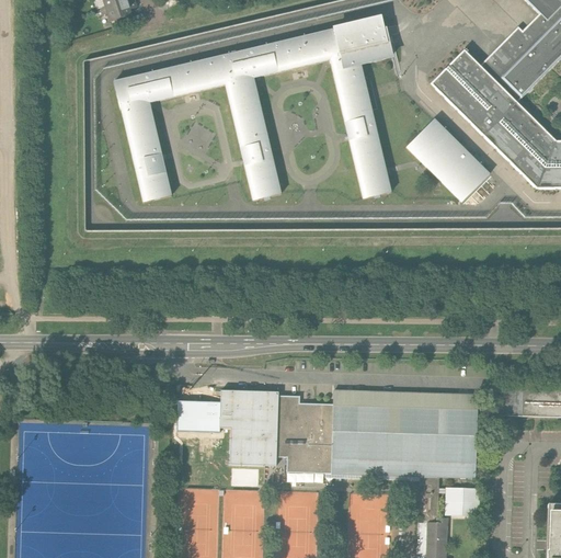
[(135,11),(132,0),(107,8),(111,19),(135,11)]
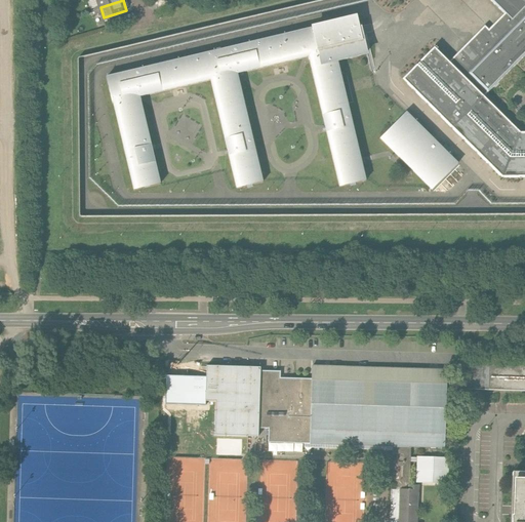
[(491,0),(505,14),(490,31),(486,27),(448,62),(485,95),(524,53),(524,0),(491,0)]
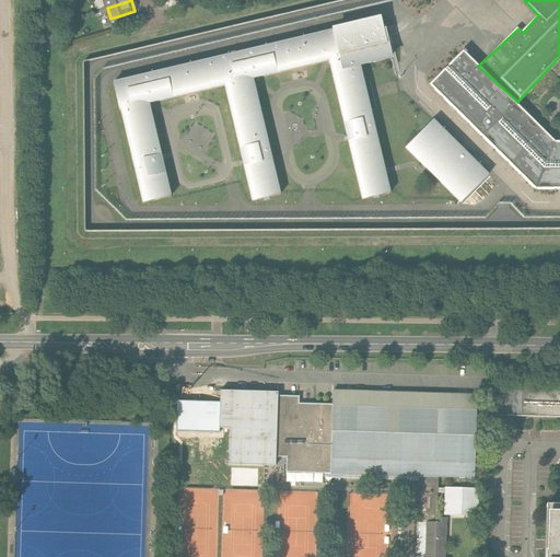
[(385,28),(382,15),(113,79),(143,200),(172,194),(162,154),(149,102),(154,101),(224,85),(242,159),(251,198),(281,192),(280,189),(255,77),(258,77),(325,61),(329,60),(346,134),(360,197),(392,189),(387,167),(361,64),(387,57),(392,56),(385,28)]
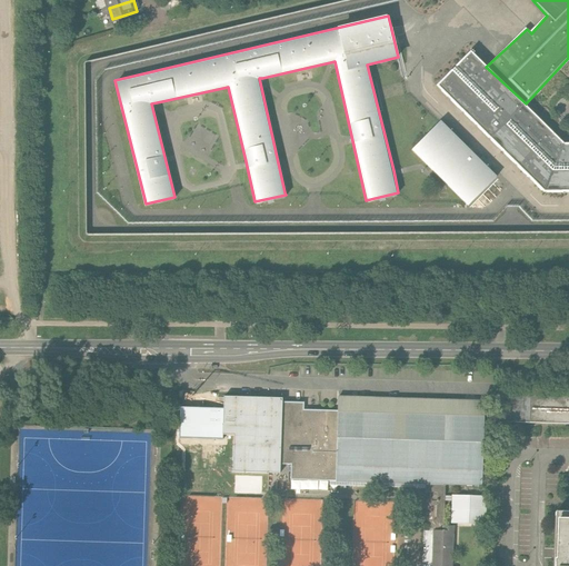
[(568,144),(563,144),(526,103),(486,67),(471,51),(439,86),(547,192),(568,191),(568,144)]
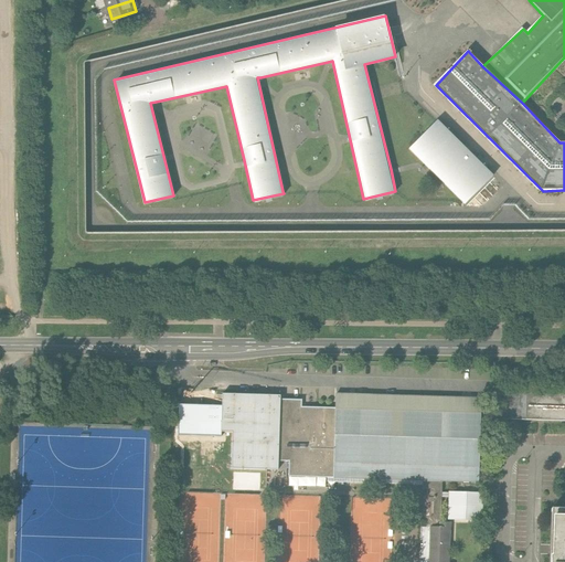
[(465,202),(492,173),(437,118),(436,119),(408,147),(443,181),(459,198),(465,202)]
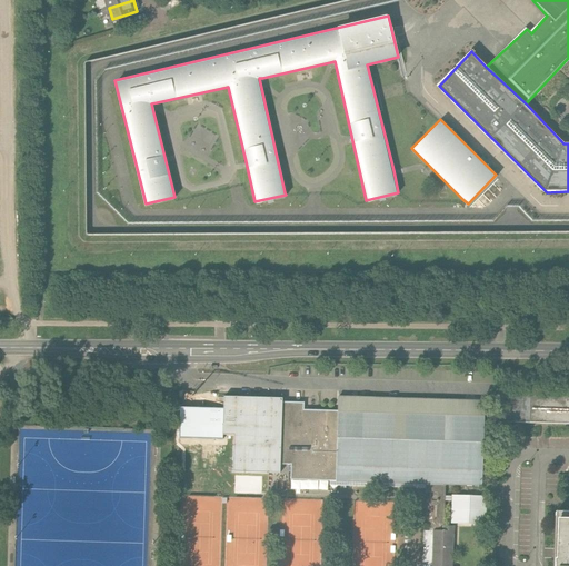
[(568,391),(501,390),(501,419),(568,421),(568,391)]
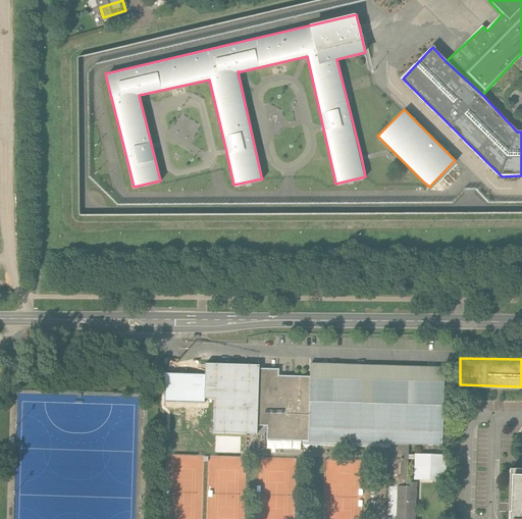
[(445,365),(312,361),(311,373),(310,439),(309,442),(441,446),(445,365)]
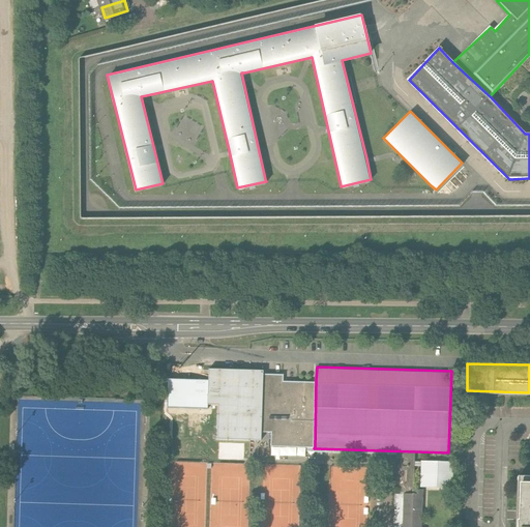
[(263,428),(264,371),(208,370),(207,402),(218,402),(217,437),(263,438),(263,428)]
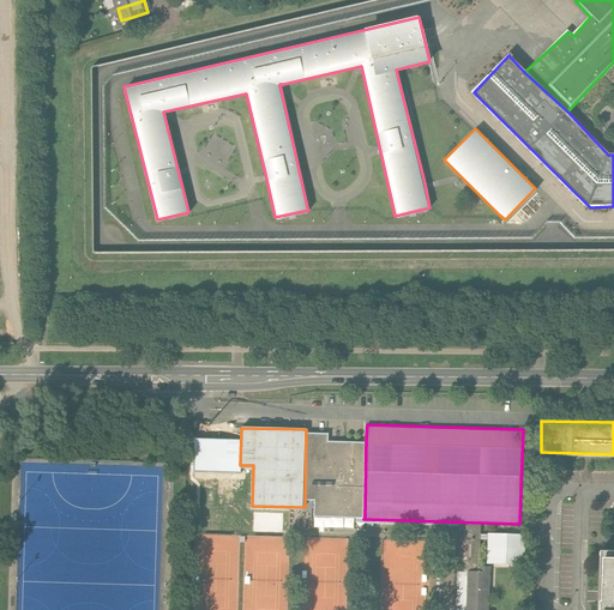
[(365,517),(366,439),(329,438),(329,430),(306,429),(305,495),(317,495),(317,515),(365,517)]
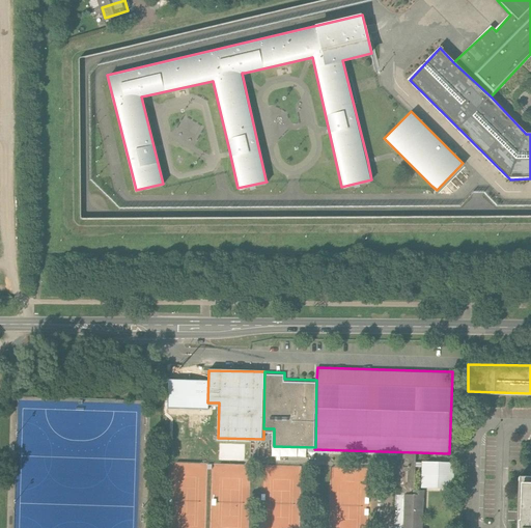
[(173,399),(194,400),(194,373),(173,373),(173,399)]
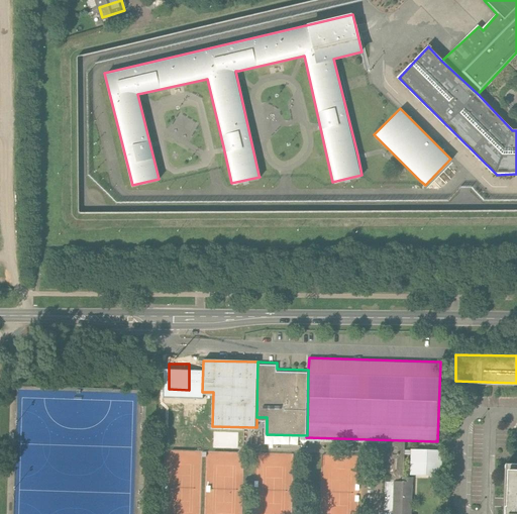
[(442,448),(409,447),(409,473),(414,473),(441,474),(442,448)]
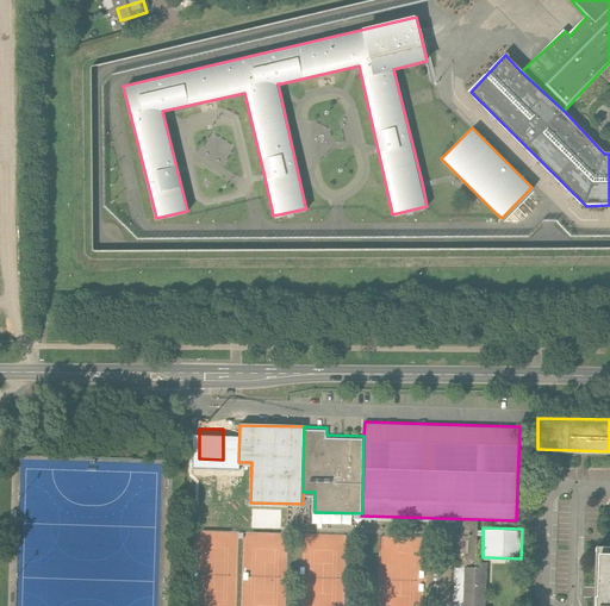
[(609,605),(609,555),(590,555),(587,605),(609,605)]
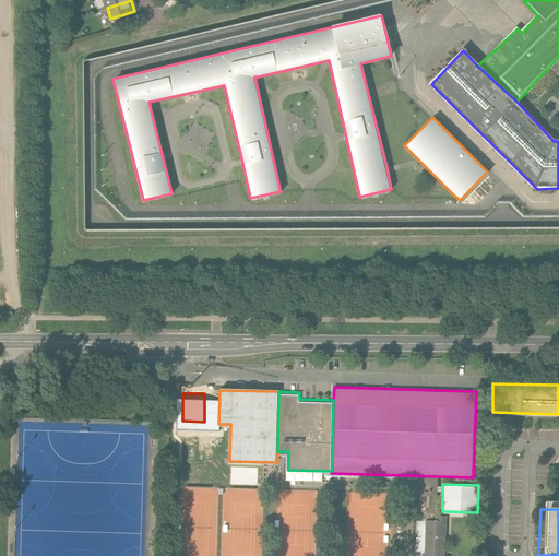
[(435,519),(417,518),(415,555),(449,555),(450,554),(445,554),(448,511),(442,511),(435,511),(435,519)]
